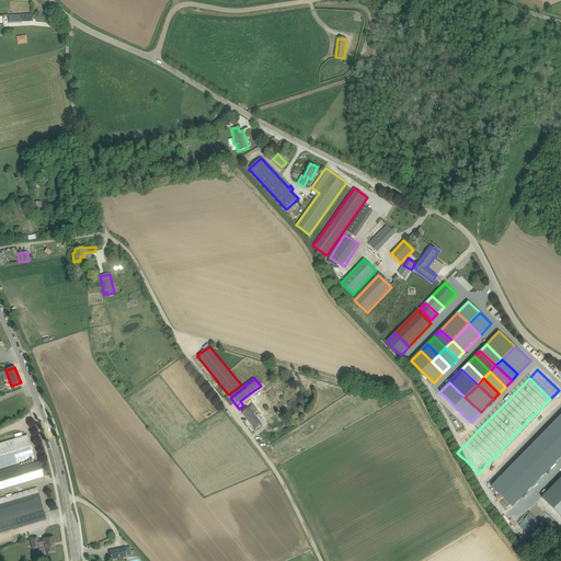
[(262,424),(258,418),(261,415),(258,411),(259,411),(253,404),(249,408),(242,413),(247,419),(255,430),(262,424)]
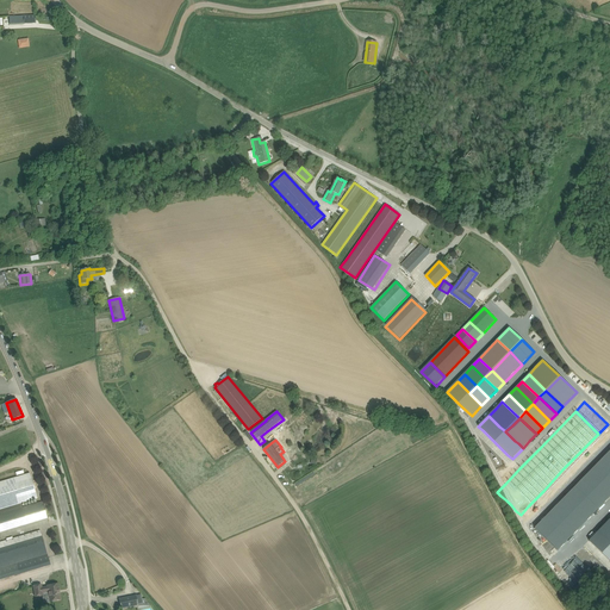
[(601,461),(589,473),(601,485),(609,474),(609,454),(608,453),(601,461)]
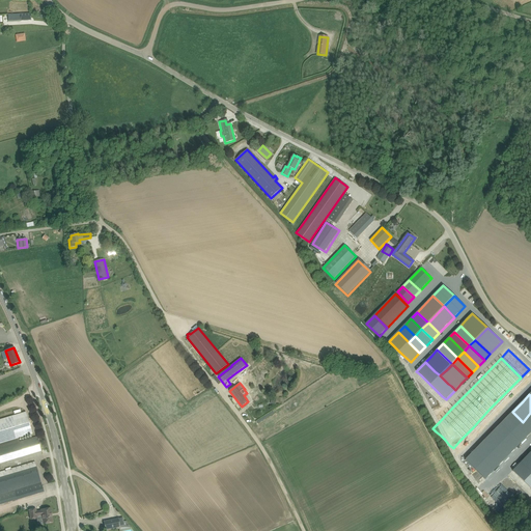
[(503,421),(501,423),(511,434),(523,422),(512,412),(503,421)]
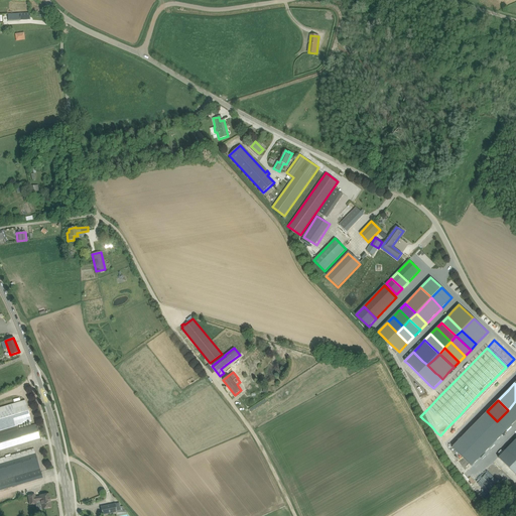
[(0,430),(26,423),(31,422),(24,401),(19,402),(0,407),(0,430)]
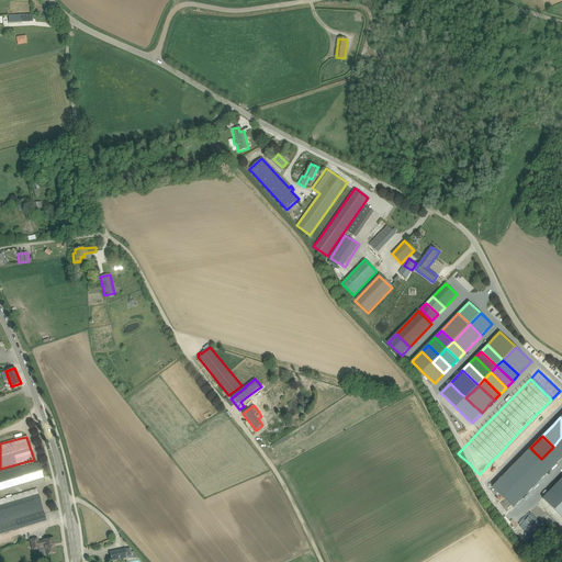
[(561,454),(553,447),(541,459),(552,469),(561,458),(561,454)]
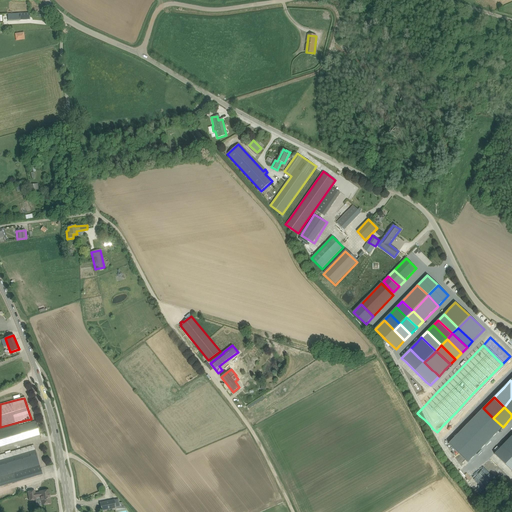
[(483,408),(472,420),(482,430),(493,418),(483,408)]
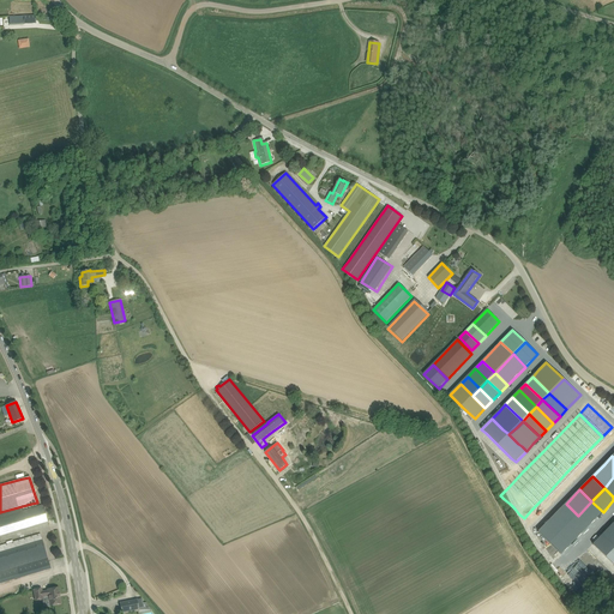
[(591,501),(578,516),(589,527),(603,512),(591,501)]
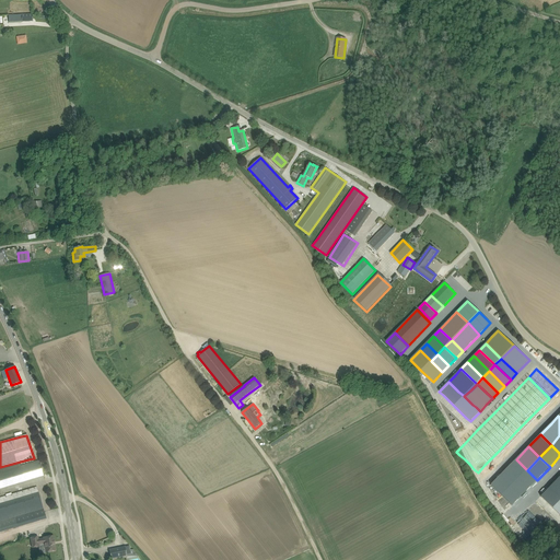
[(512,464),(503,473),(515,482),(527,470),(516,459),(512,464)]
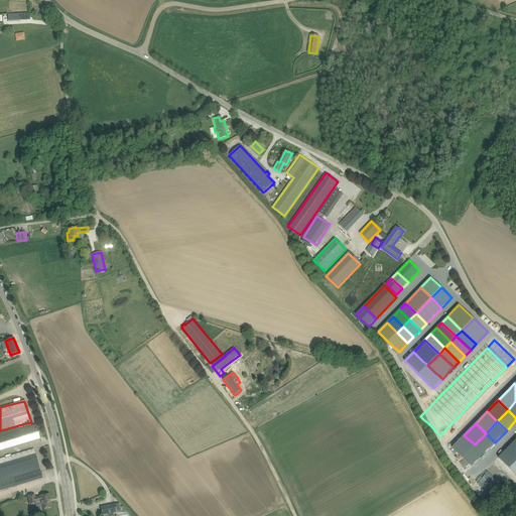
[(36,424),(0,434),(0,450),(41,438),(36,424)]
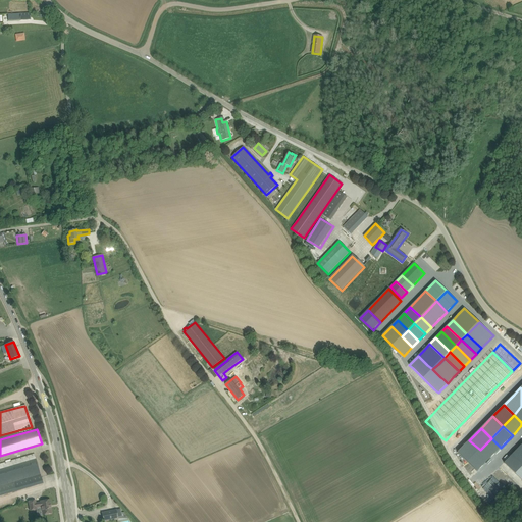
[(491,438),(480,450),(489,459),(498,452),(501,448),(491,438)]
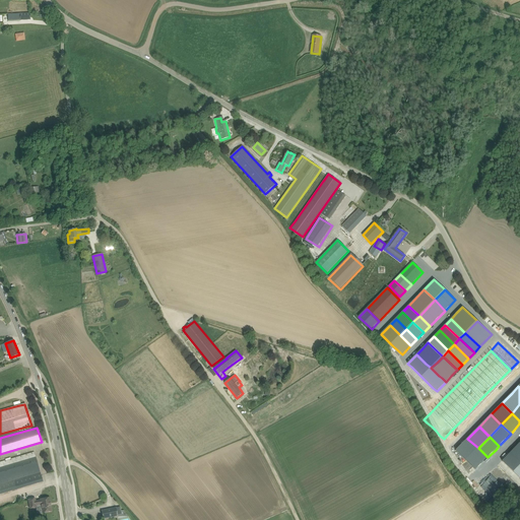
[(462,444),(456,450),(466,460),(478,448),(467,439),(462,444)]
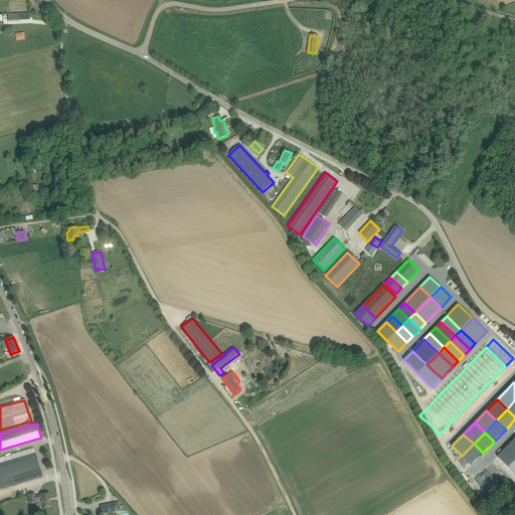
[(514,439),(504,450),(505,451),(509,454),(512,458),(514,461),(514,460),(514,439)]
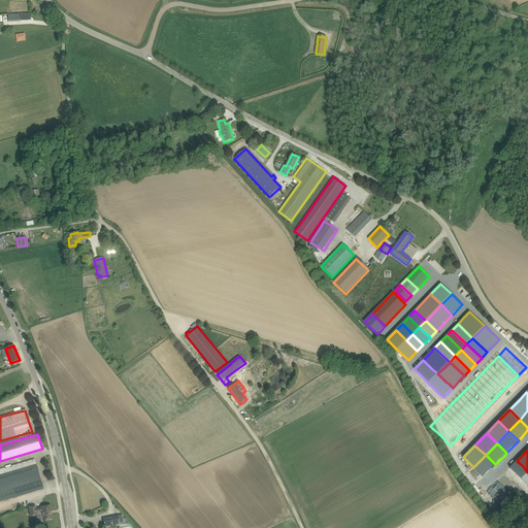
[(486,455),(473,467),(483,476),(490,469),(495,464),(486,455)]
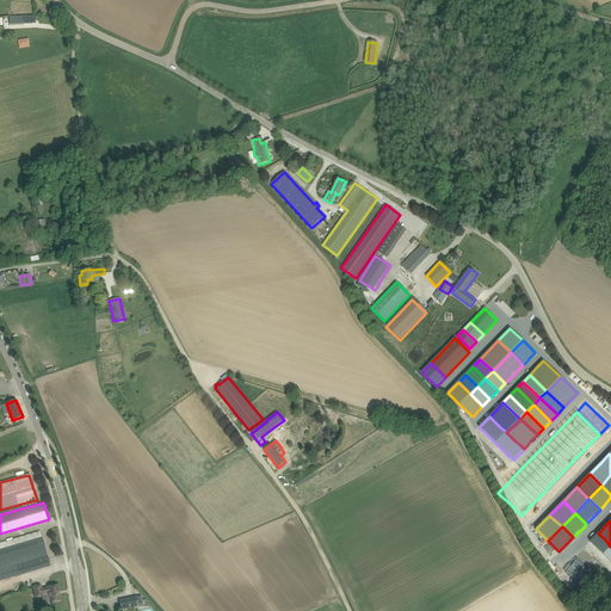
[(0,569),(17,565),(48,555),(41,531),(0,543),(0,569)]
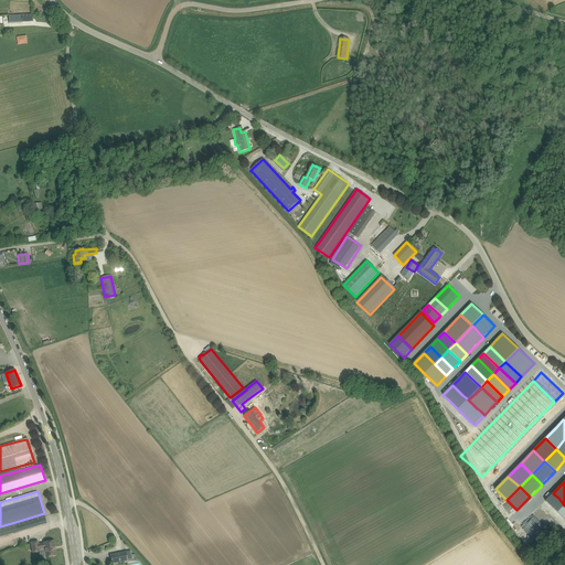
[(553,493),(545,501),(547,502),(551,505),(554,510),(557,513),(562,516),(564,520),(564,504),(564,505),(562,502),(558,498),(554,494),(553,493)]
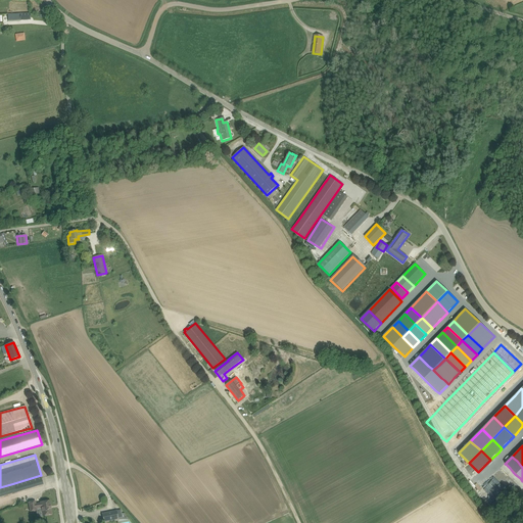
[(41,475),(14,483),(16,492),(43,484),(41,475)]
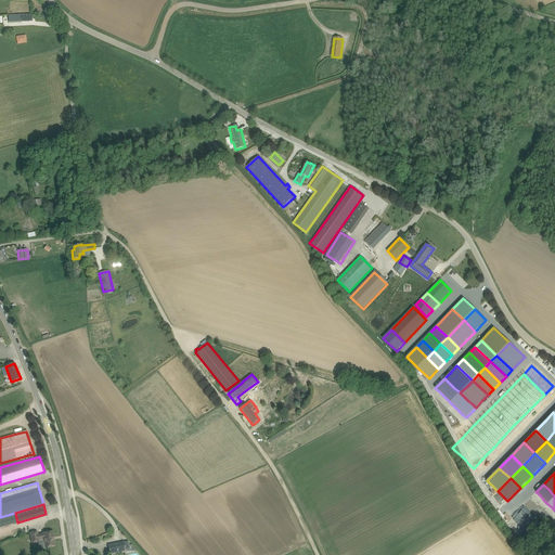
[(37,532),(30,533),(31,543),(39,542),(39,540),(43,539),(44,543),(47,543),(47,547),(55,546),(53,531),(43,533),(43,534),(38,534),(37,532)]
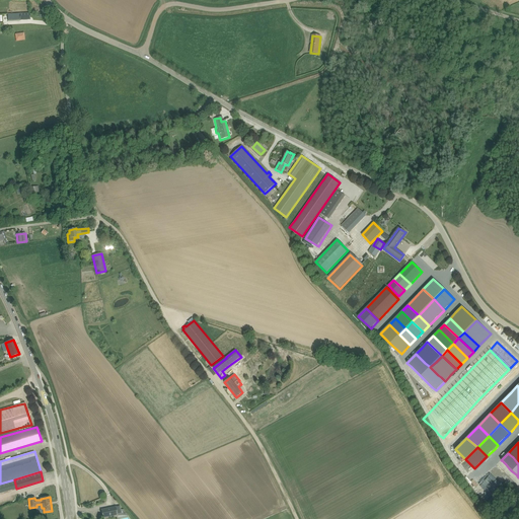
[(116,507),(100,510),(102,518),(118,515),(122,514),(120,506),(116,507)]
